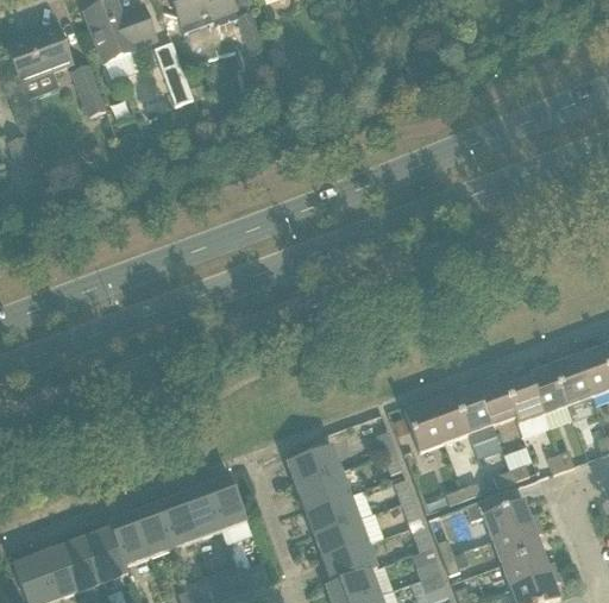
[(142,4),(120,12),(115,0),(112,0),(83,11),(102,62),(135,50),(135,51),(157,43),(142,4)]
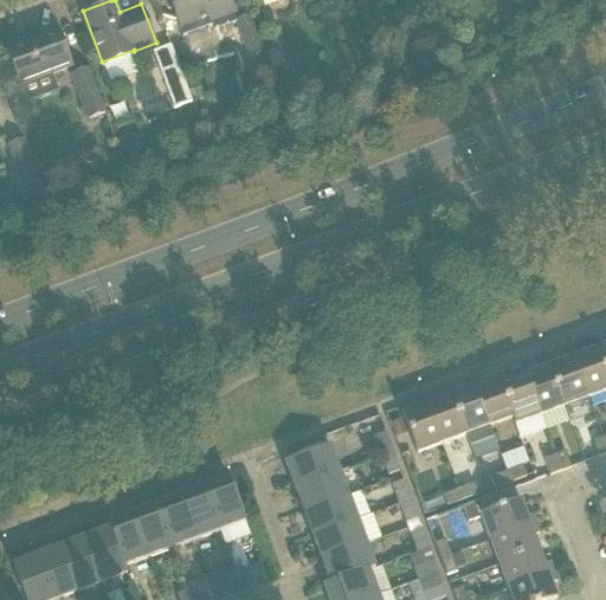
[(169,0),(173,7),(180,26),(182,32),(211,21),(213,26),(234,18),(237,18),(234,12),(233,10),(230,0),(169,0)]
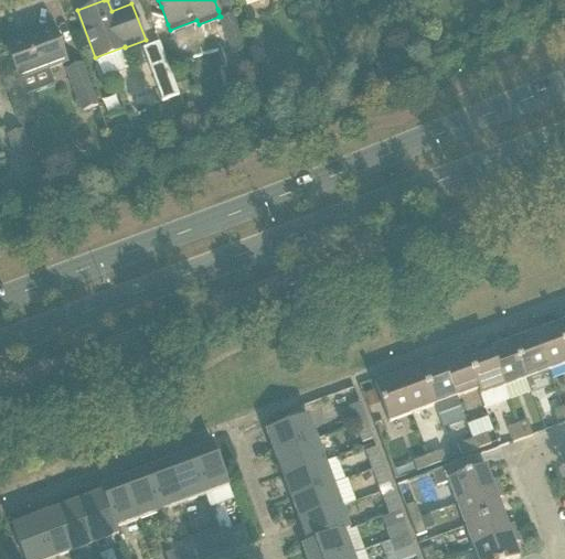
[(402,7),(398,0),(377,0),(383,13),(402,7)]
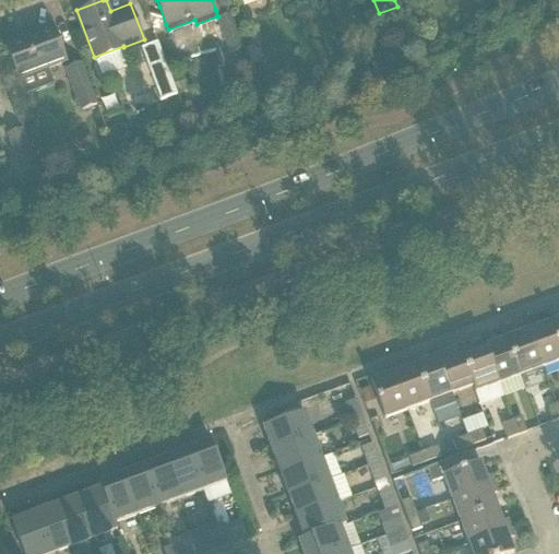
[(308,2),(296,6),(300,20),(312,16),(308,2)]
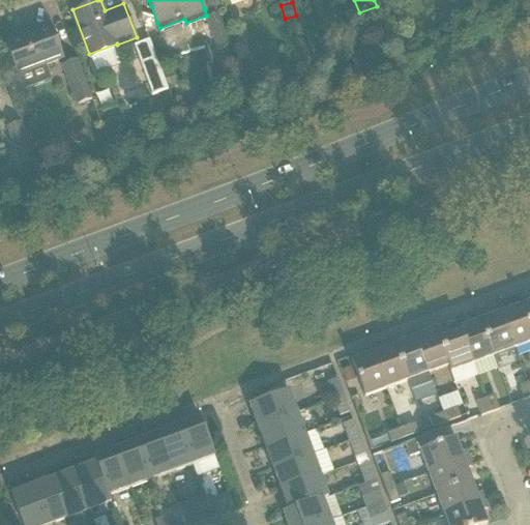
[(46,60),(62,54),(50,19),(30,25),(32,29),(4,39),(16,70),(22,87),(52,76),(46,60)]
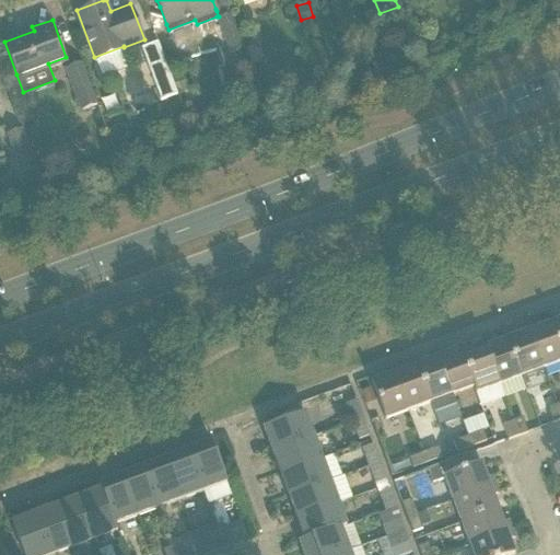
[(238,29),(223,34),(229,48),(244,43),(238,29)]
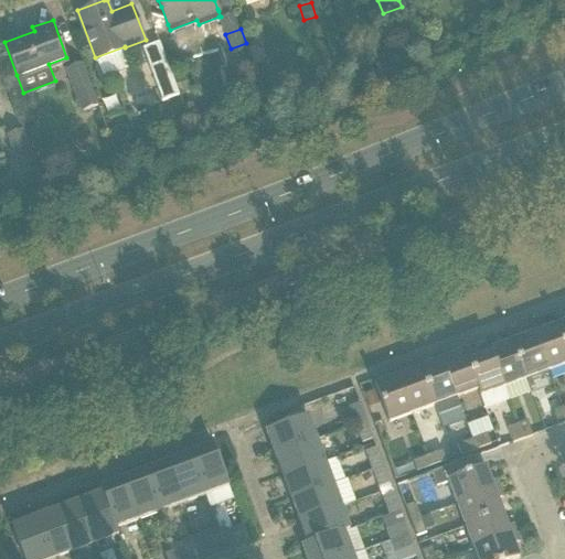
[(345,34),(338,38),(342,50),(354,45),(351,38),(345,34)]
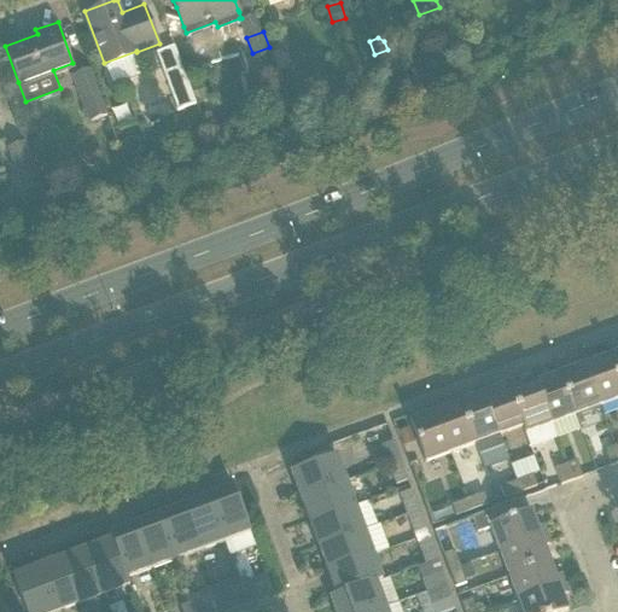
[(174,41),(156,47),(165,74),(176,105),(180,104),(184,103),(192,100),(196,99),(187,80),(184,68),(174,41)]
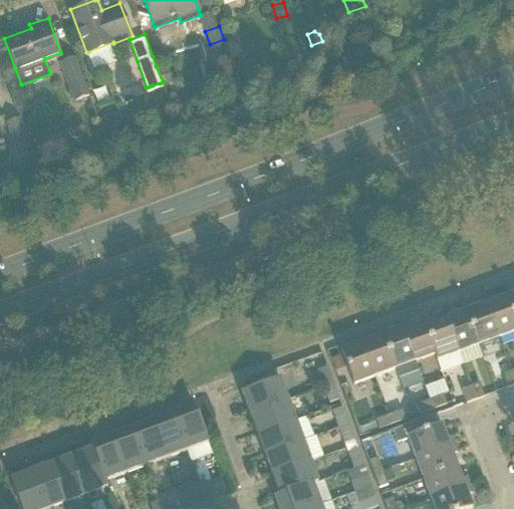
[(75,96),(88,92),(74,53),(60,58),(75,96)]
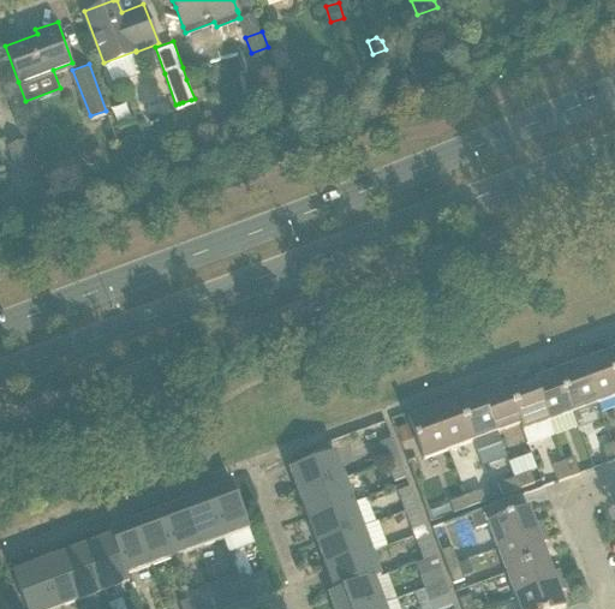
[(199,75),(186,79),(195,99),(207,94),(199,75)]
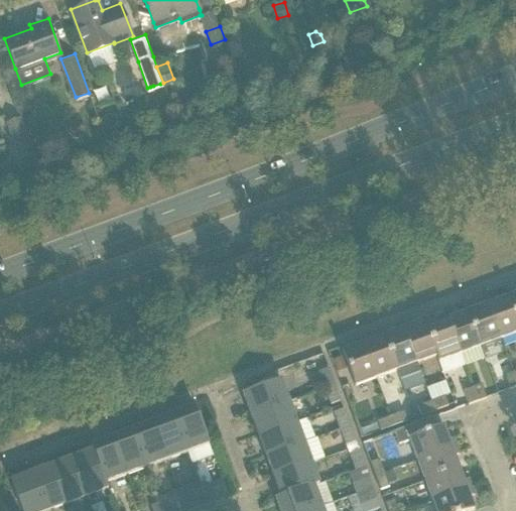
[(70,123),(68,128),(71,134),(77,135),(84,130),(85,125),(82,119),(77,119),(70,123)]
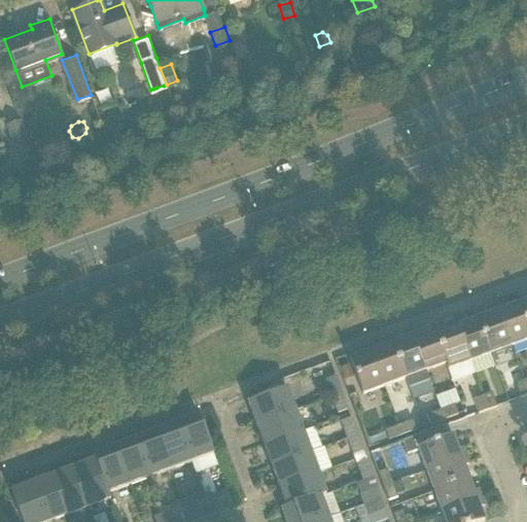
[(19,160),(34,154),(29,140),(13,145),(19,160)]
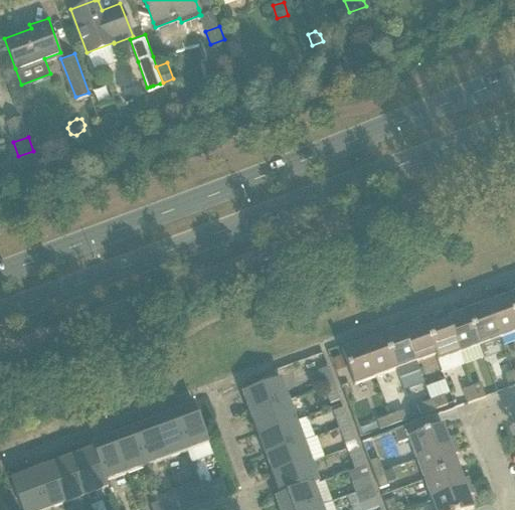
[(514,310),(508,293),(495,297),(493,292),(486,295),(500,334),(514,328),(514,310)]
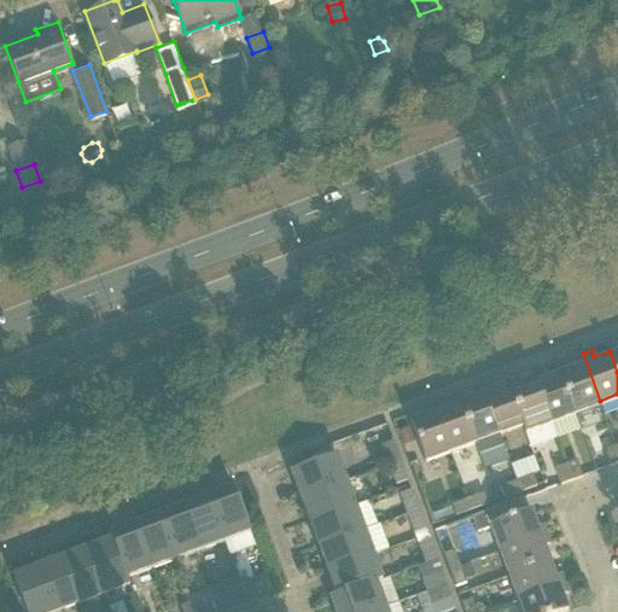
[(576,411),(600,401),(583,354),(572,359),(575,365),(560,369),(576,411)]
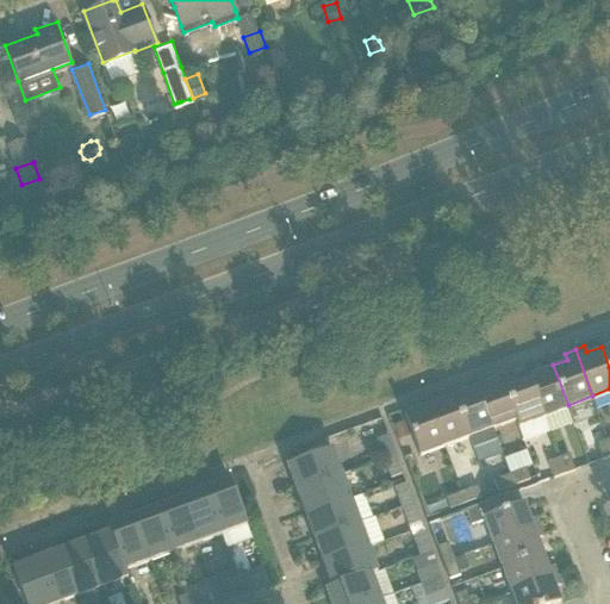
[(535,365),(527,367),(543,413),(568,405),(553,365),(537,371),(535,365)]
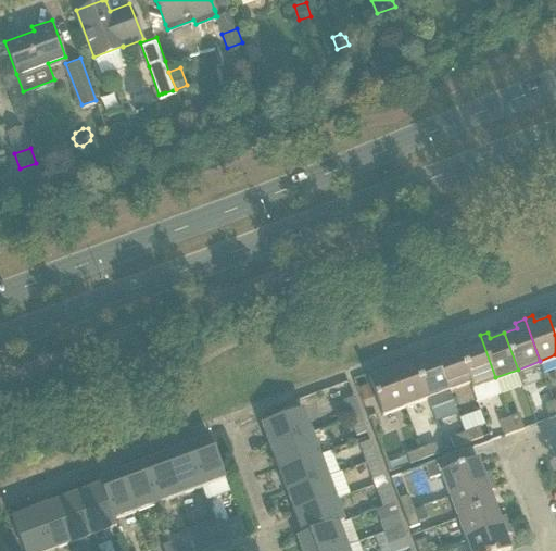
[(458,341),(455,343),(469,382),(471,387),(495,377),(480,335),(470,339),(472,345),(460,349),(458,341)]
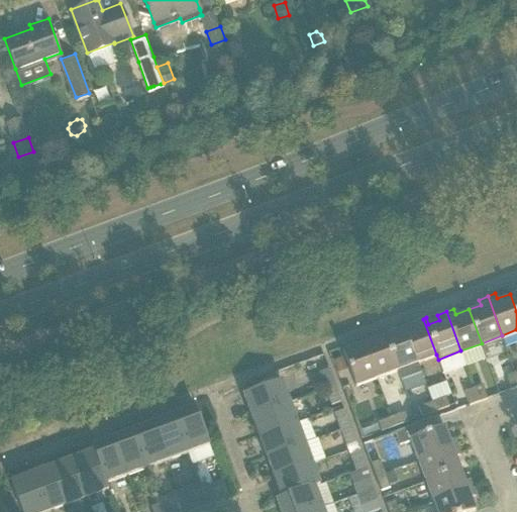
[(423,319),(412,322),(411,317),(403,320),(418,362),(436,354),(423,319)]
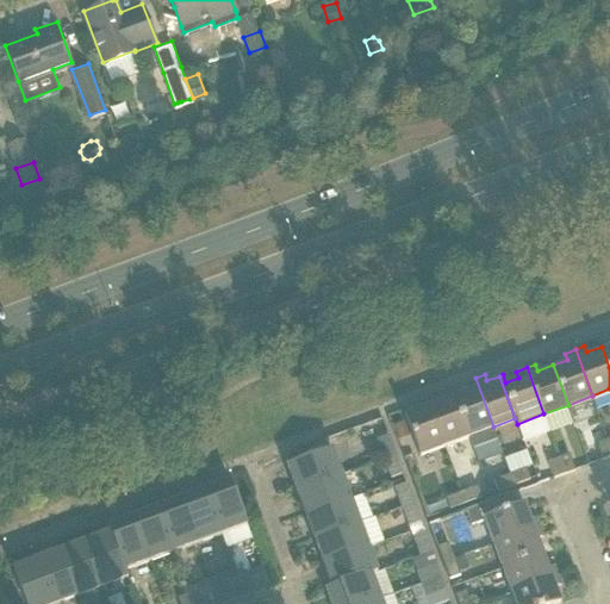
[(467,387),(453,393),(468,435),(472,444),(477,458),(502,449),(497,436),(493,427),(475,378),(466,381),(467,387)]
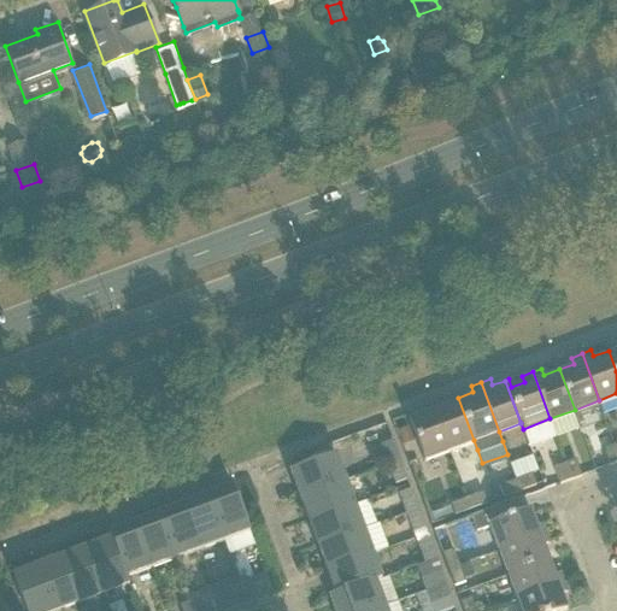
[(458,398),(444,403),(441,397),(432,401),(450,450),(474,440),(458,398)]
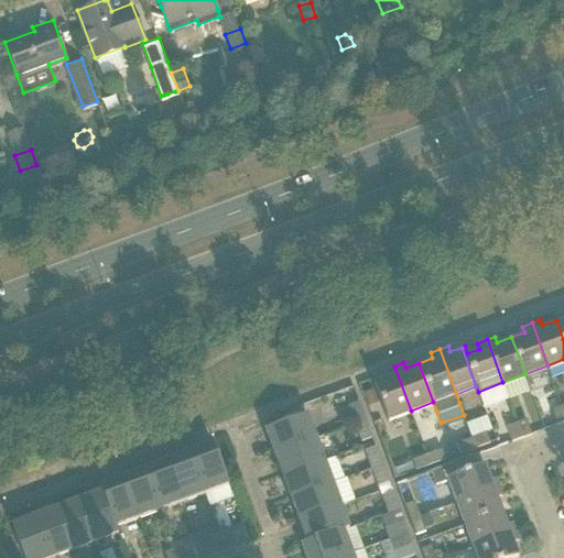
[(388,418),(411,411),(394,367),(386,369),(388,374),(373,380),(388,418)]
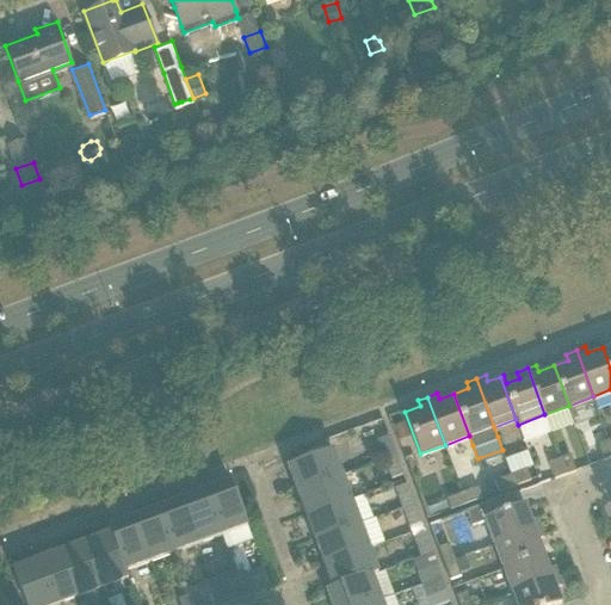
[(403,417),(393,420),(399,434),(408,430),(403,417)]
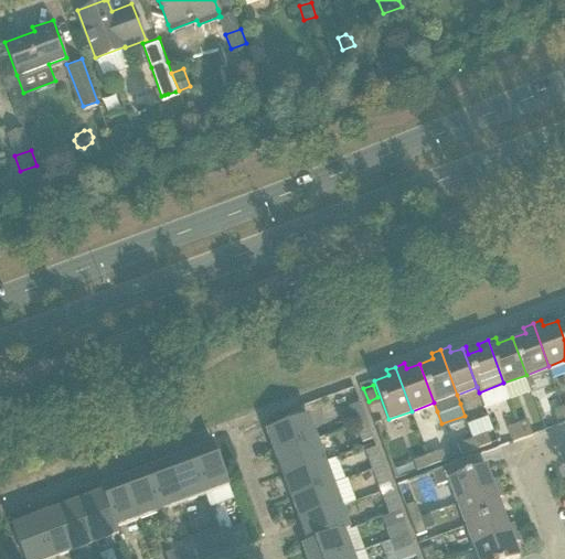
[(353,420),(365,416),(360,400),(348,405),(353,420)]
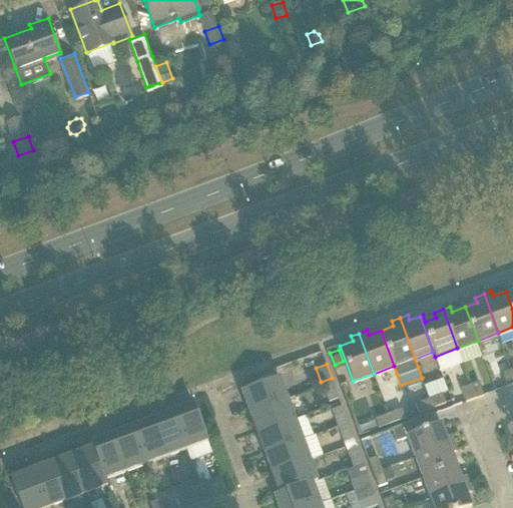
[(506,384),(512,380),(512,374),(510,366),(501,369),(506,384)]
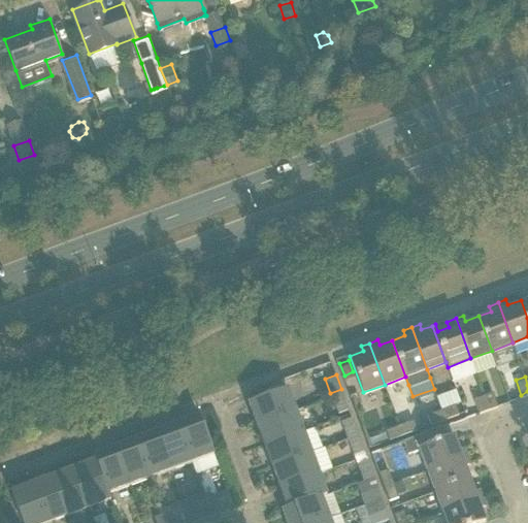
[(295,406),(294,404),(287,386),(248,399),(256,421),(295,406)]
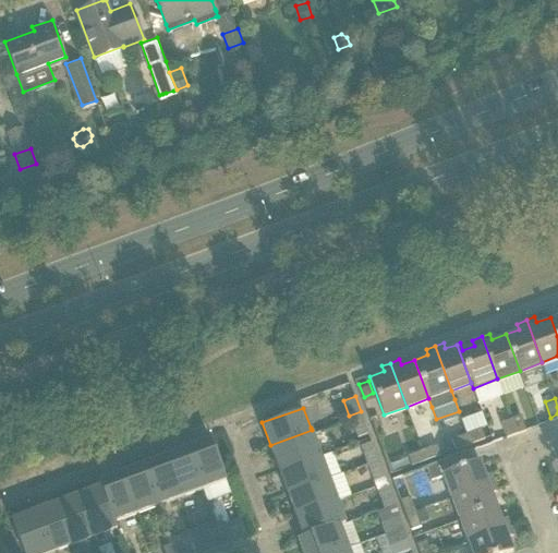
[(356,435),(367,431),(361,411),(349,416),(356,435)]
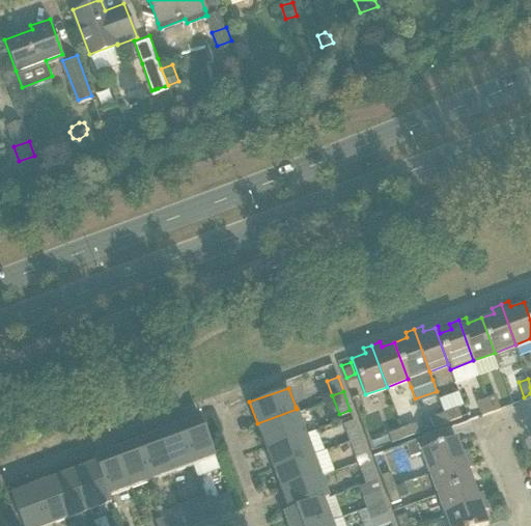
[(457,405),(449,407),(444,391),(438,393),(443,410),(447,419),(460,414),(457,405)]
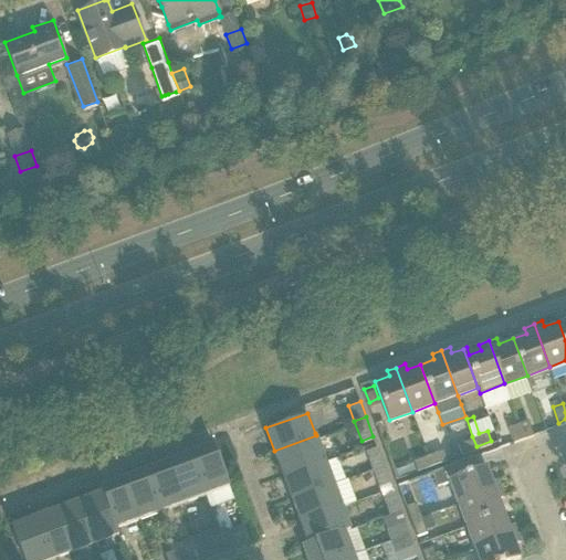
[(533,432),(533,431),(527,416),(517,421),(523,435),(533,432)]
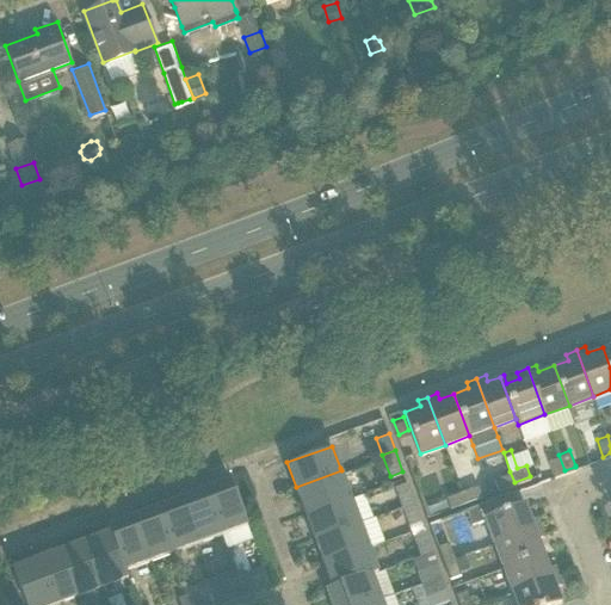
[(554,475),(565,470),(559,455),(548,458),(554,475)]
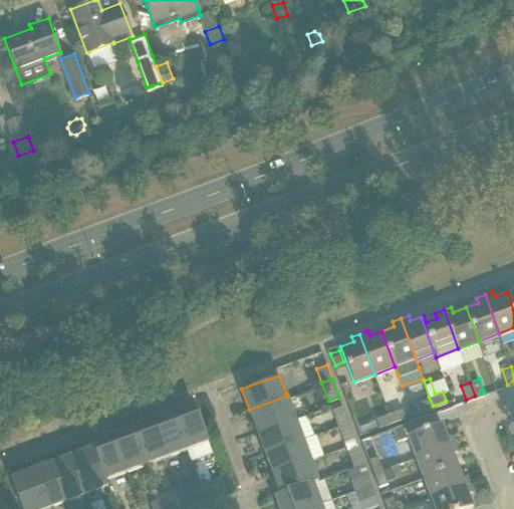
[(257,430),(295,416),(287,396),(249,410),(257,430)]
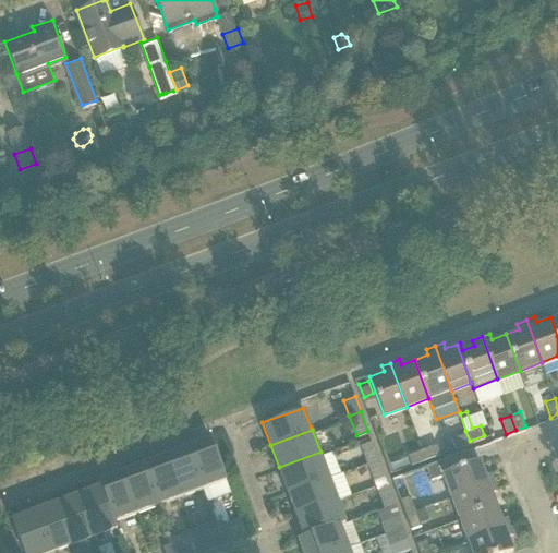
[(453,446),(470,441),(465,431),(450,436),(453,446)]
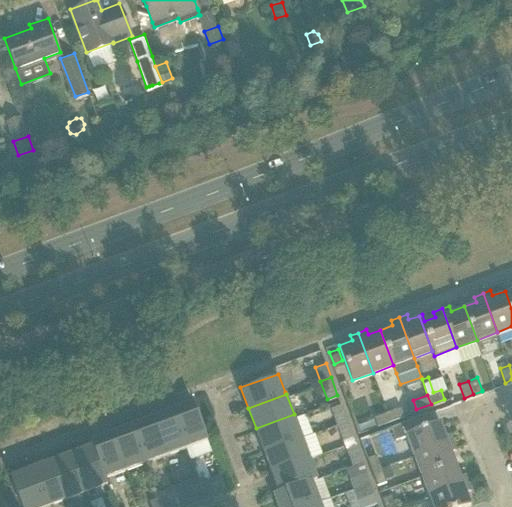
[(186,445),(206,437),(193,400),(172,408),(186,445)]
